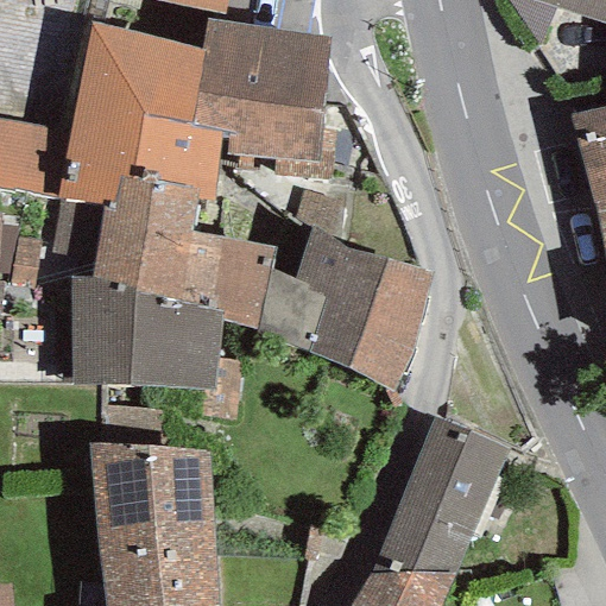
[(165,0),(225,13),(227,0),(165,0)]
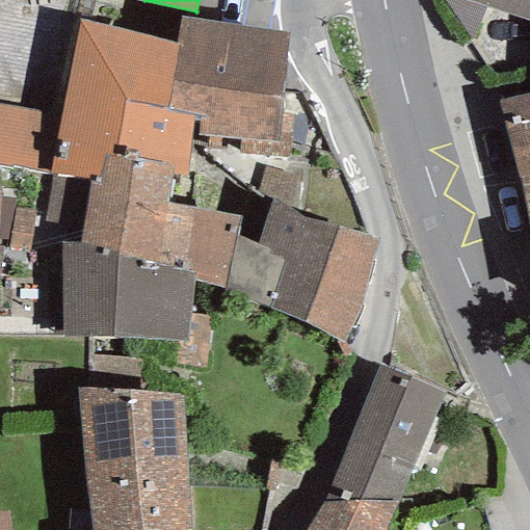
[(448,0),(473,40),(487,6),(468,0),(448,0)]
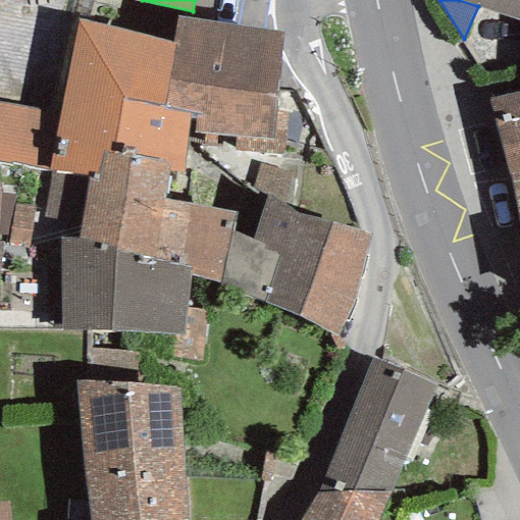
[(459,0),(478,6),(519,18),(519,0),(459,0)]
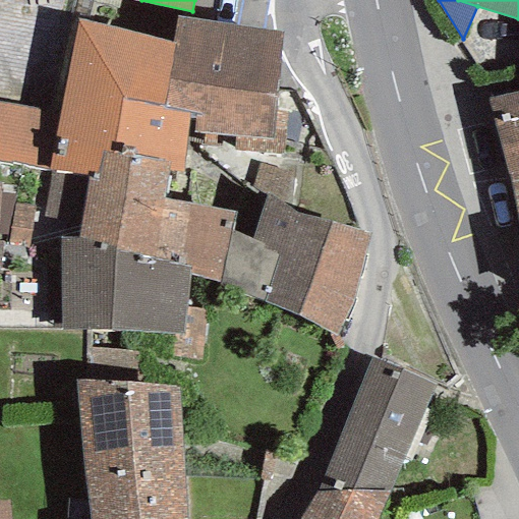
[(276,110),(283,32),(178,14),(172,42),(175,41),(165,106),(189,111),(196,113),(193,131),(236,135),(234,150),(284,152),(288,111),(276,110)]
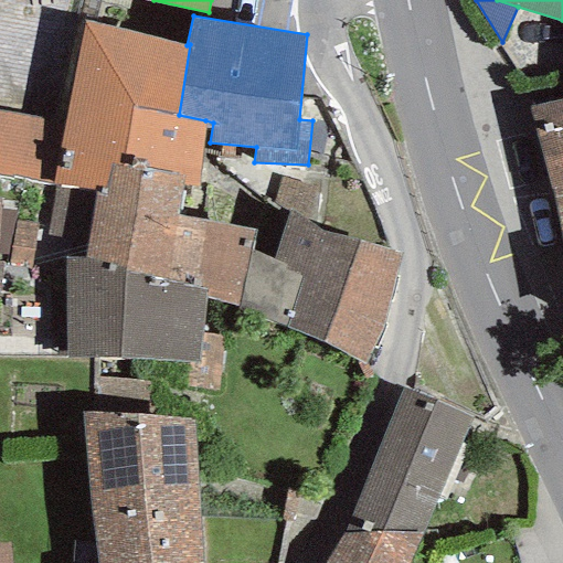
[(187,45),(86,20),(65,121),(52,182),(59,183),(105,190),(112,163),(184,174),(183,184),(200,186),(205,120),(179,115),(190,44),(187,45)]
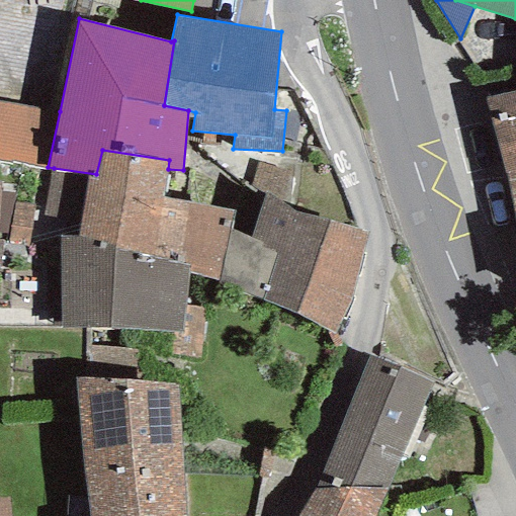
[(515,89),(487,96),(497,135),(515,132),(515,89)]
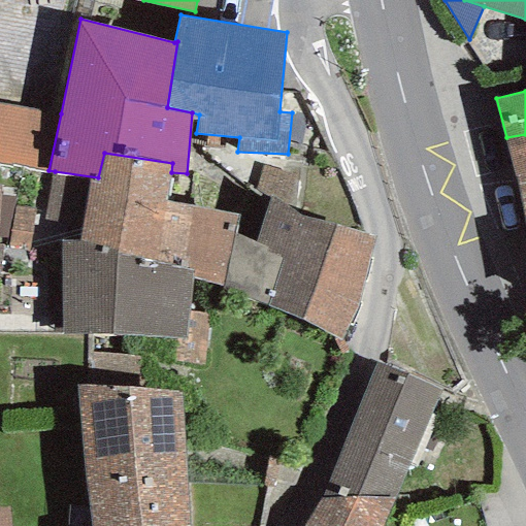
[(0,102),(0,162),(48,170),(61,113),(0,102)]
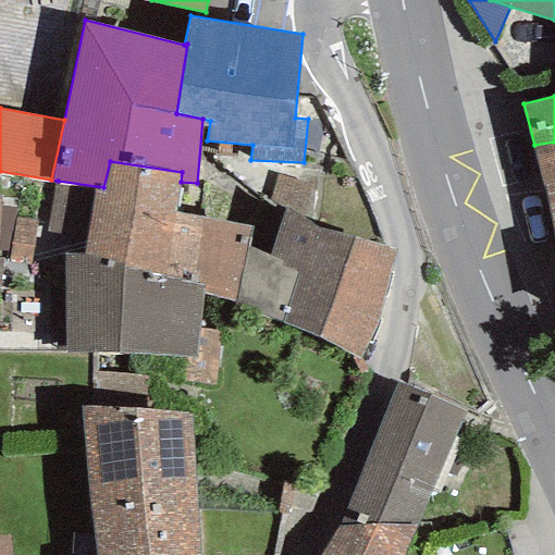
[(546,186),(554,230),(554,142),(534,145),(546,186)]
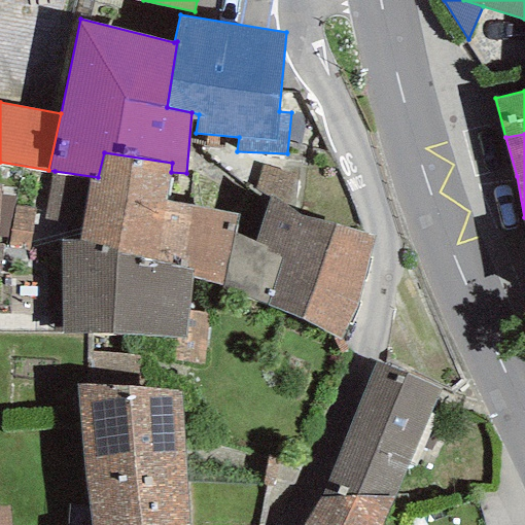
[(235,232),(239,213),(166,199),(171,172),(172,163),(104,152),(98,177),(55,171),(45,216),(82,225),(79,239),(194,270),(193,278),(223,284),(235,232)]
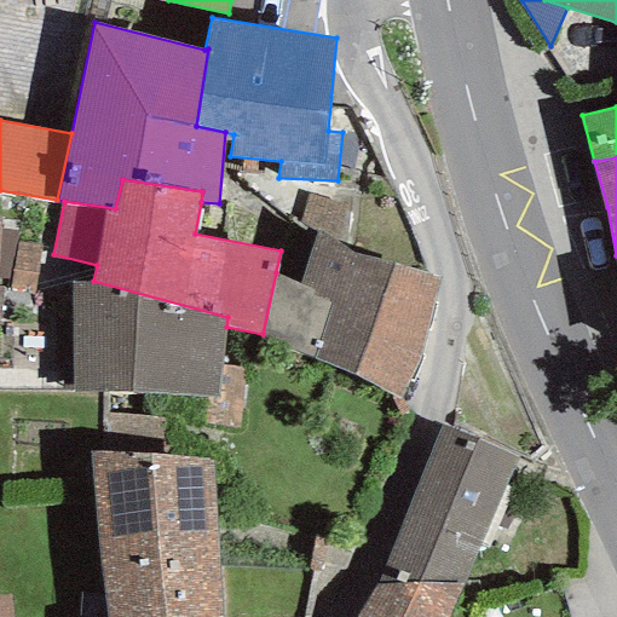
[(338,241),(346,205),(312,192),(300,219),(318,229),(338,241)]
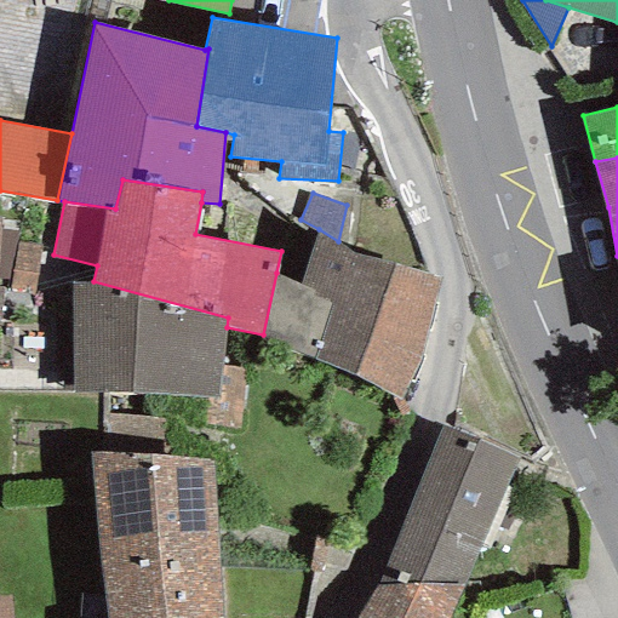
[(19,229),(0,229),(0,235),(0,276),(10,278),(19,229)]
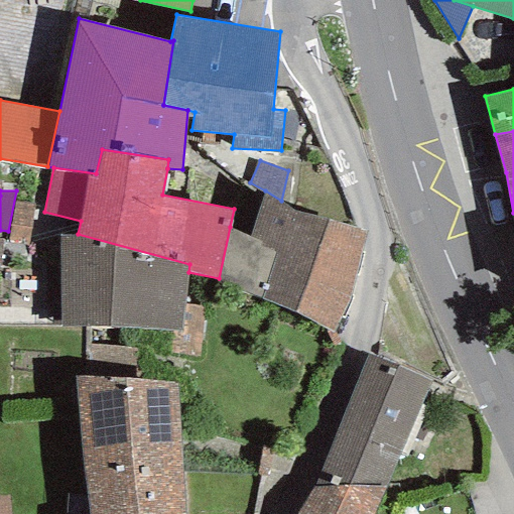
[(352,293),(368,229),(294,209),(281,201),(265,190),(250,235),(230,227),(219,278),(336,332),(352,293)]
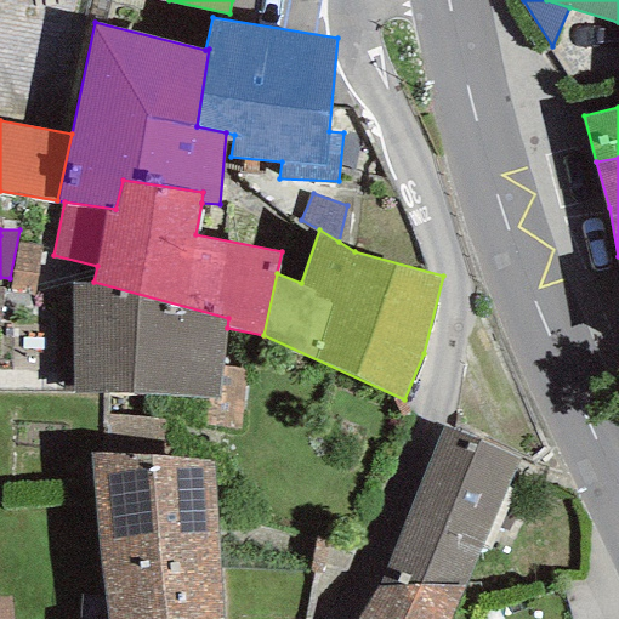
[(37,293),(43,244),(21,242),(11,287),(37,293)]
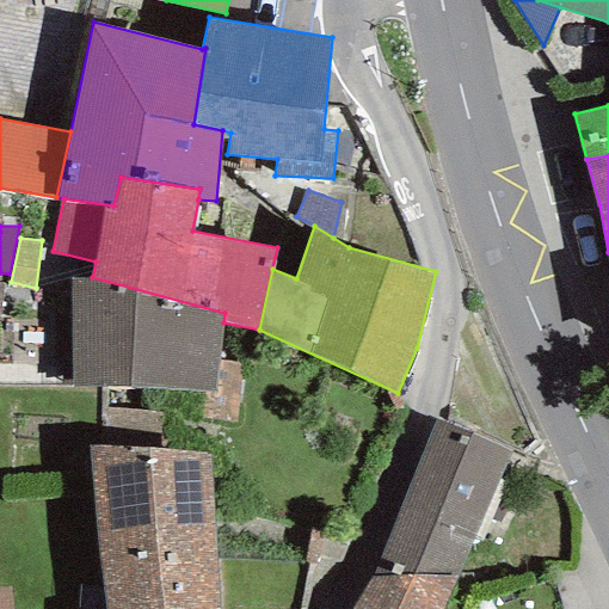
[(71,278),(74,387),(217,391),(223,323),(225,313),(92,277),(71,278)]
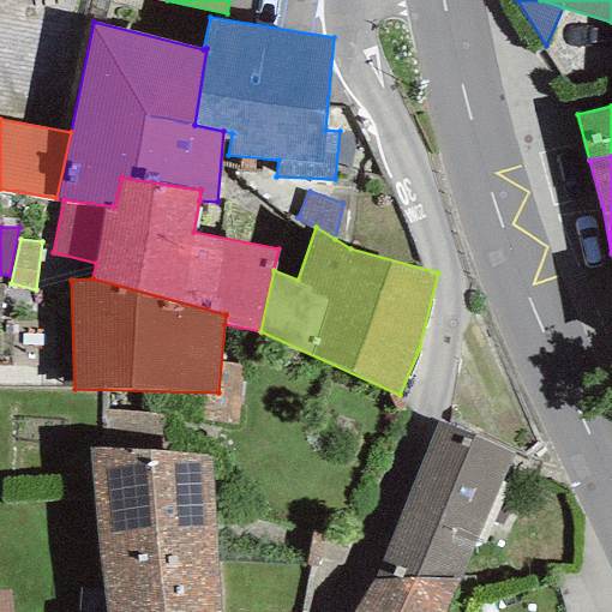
[(441,419),(377,576),(461,579),(514,453),(441,419)]
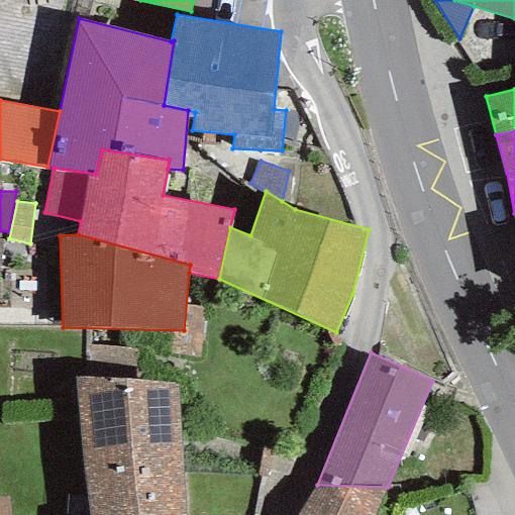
[(186,514),(181,441),(177,383),(76,376),(84,449),(91,514),(186,514)]
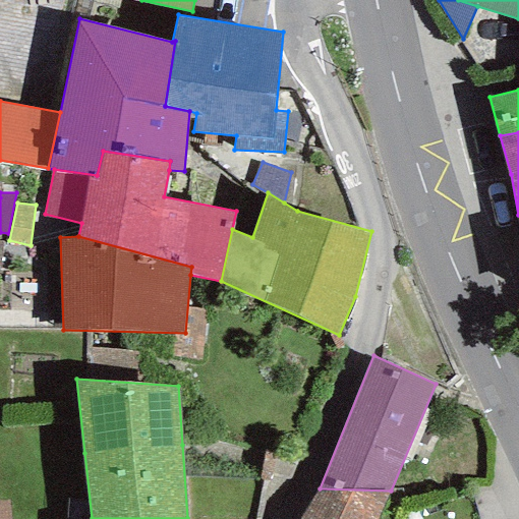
[(379,518),(391,491),(320,488),(300,518),(379,518)]
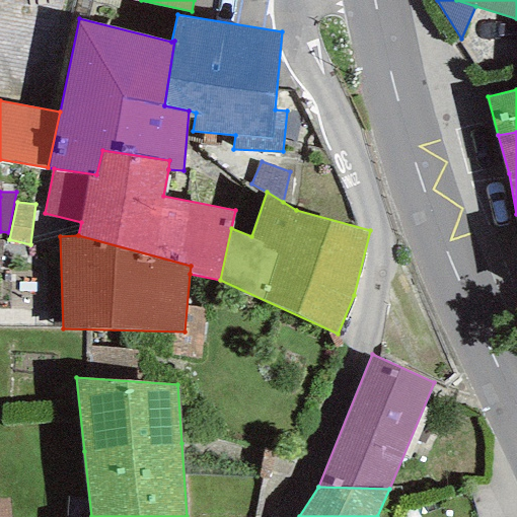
[(0,516),(11,516),(10,498),(0,498),(0,516)]
